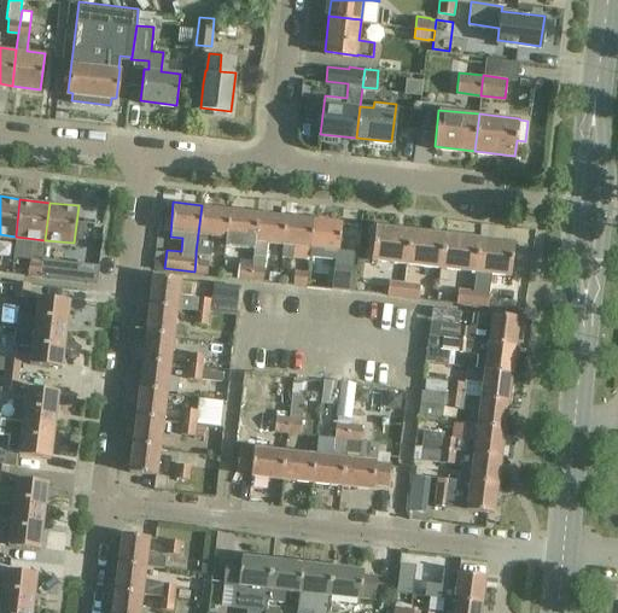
[(229,209),(202,205),(196,252),(210,255),(213,234),(226,237),(225,244),(226,244),(229,209)]
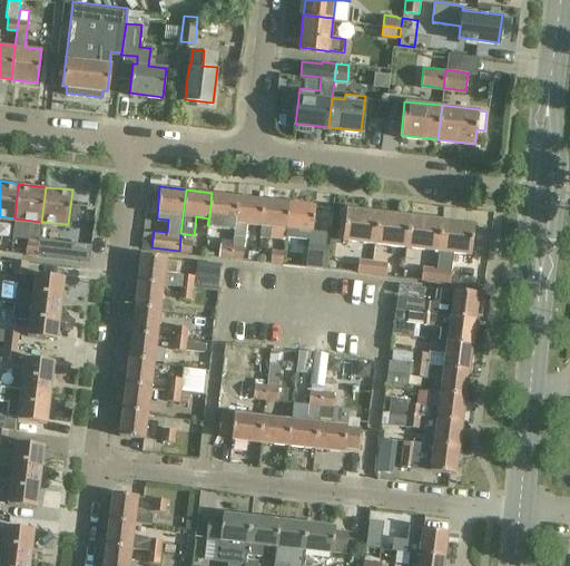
[(237,195),(212,193),(208,225),(234,228),(237,195)]
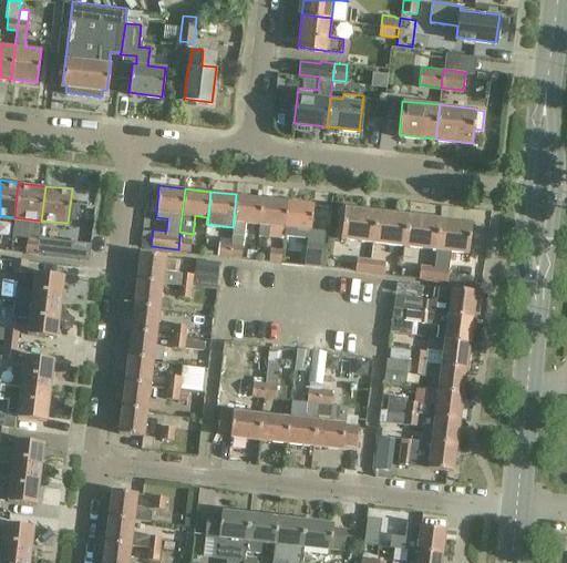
[(233,228),(233,229),(229,255),(240,256),(245,221),(259,223),(263,197),(236,194),(233,227),(233,228)]
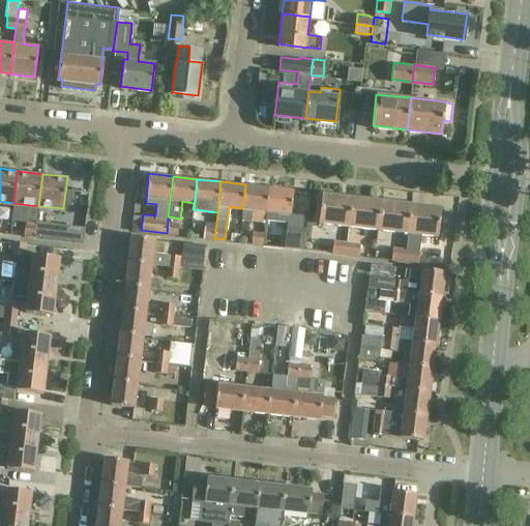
[(269,186),(245,184),(242,208),(240,218),(251,220),(252,208),(266,210),(269,186)]
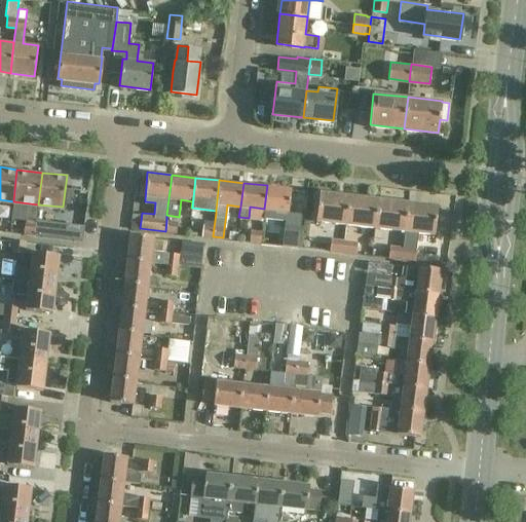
[(291,188),(267,185),(264,209),(263,216),(286,219),(287,212),(288,212),(291,188)]
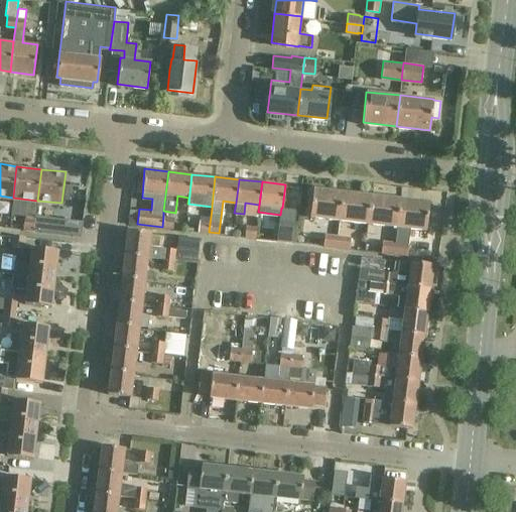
[(310,216),(339,219),(342,190),(313,187),(310,216)]
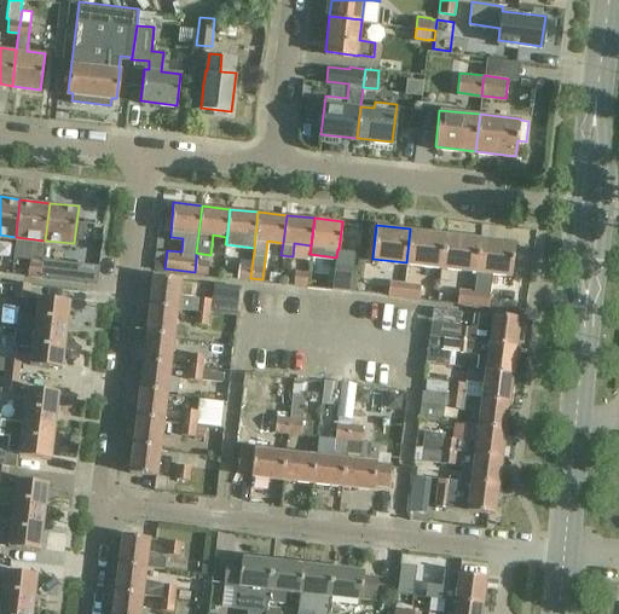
[(406,262),(441,266),(445,233),(410,229),(406,262)]
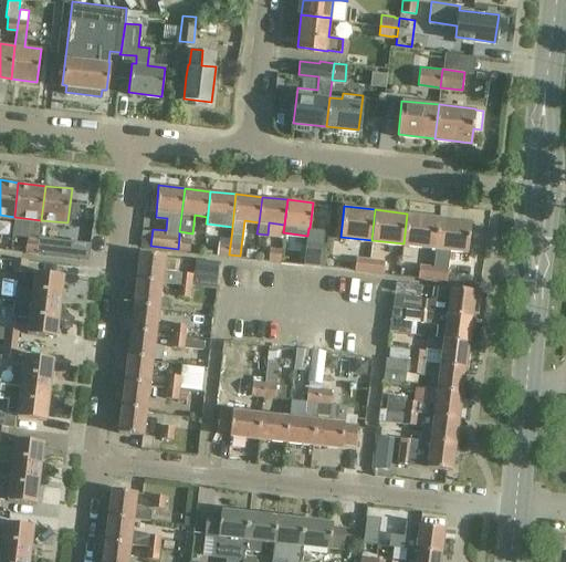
[(404,243),(435,247),(439,217),(407,214),(404,243)]
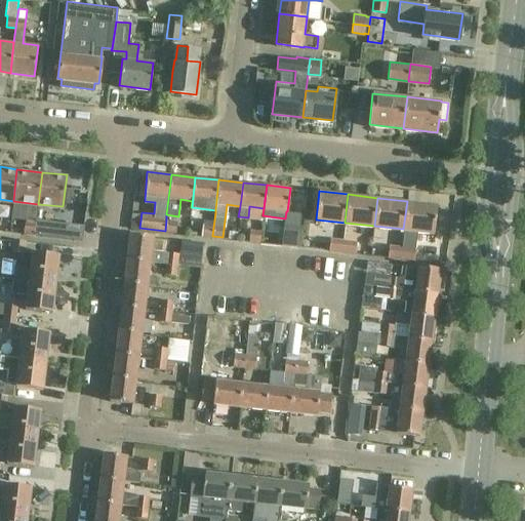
[(404,230),(402,245),(401,256),(414,258),(415,247),(414,247),(416,231),(434,233),(437,204),(407,201),(403,229),(404,230)]
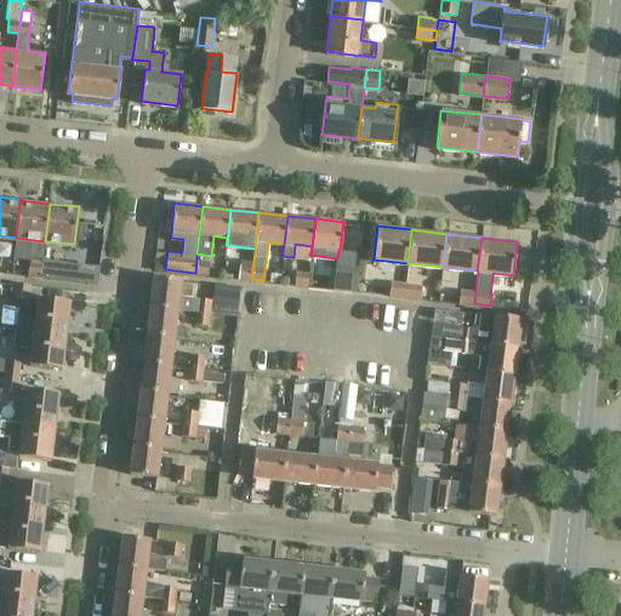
[(240,258),(238,277),(251,279),(255,251),(249,251),(248,260),(240,258)]
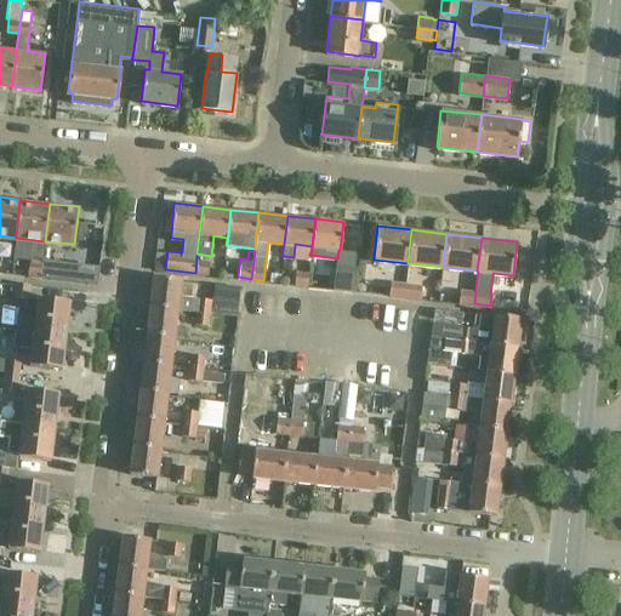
[(43,258),(30,257),(29,274),(41,275),(43,258)]
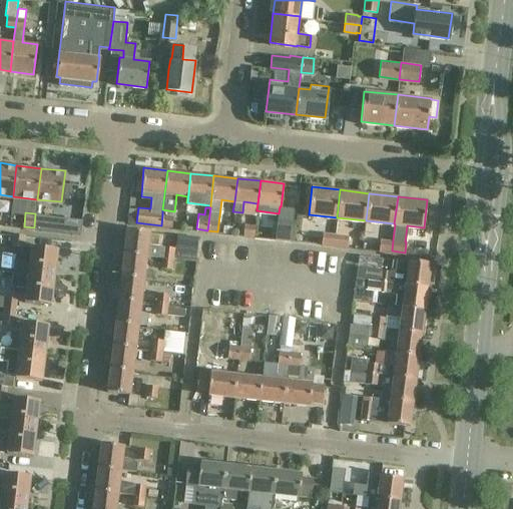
[(172,215),(162,214),(161,225),(171,226),(172,215)]
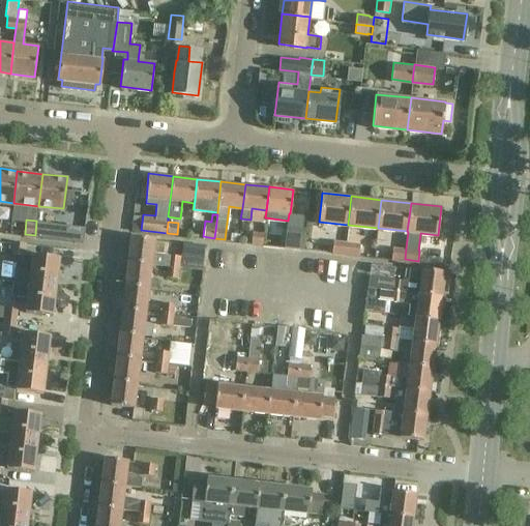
[(285,246),(304,249),(306,226),(288,224),(285,246)]
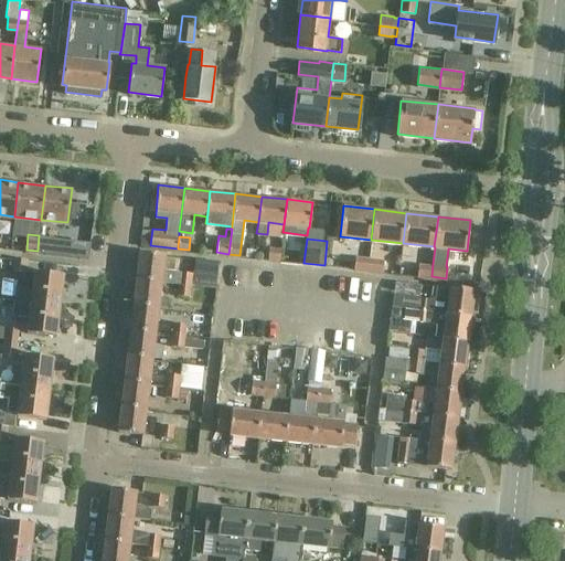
[(73,240),(72,255),(88,256),(91,242),(82,241),(73,240)]
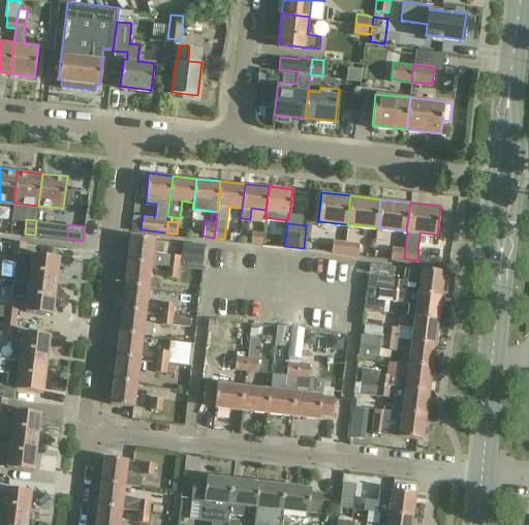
[(251,242),(261,243),(263,232),(252,229),(251,242)]
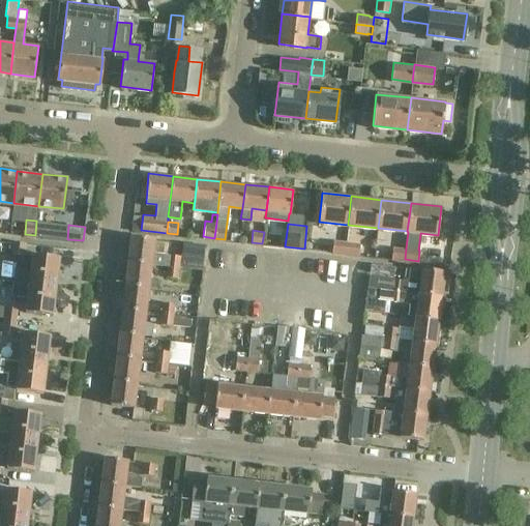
[(151,263),(168,265),(180,266),(181,255),(153,251),(154,237),(130,235),(128,259),(152,261),(151,263)]
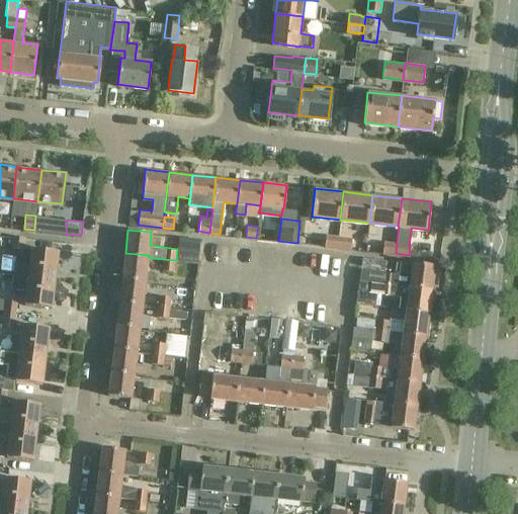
[(325,246),(338,247),(339,235),(327,233),(325,246)]
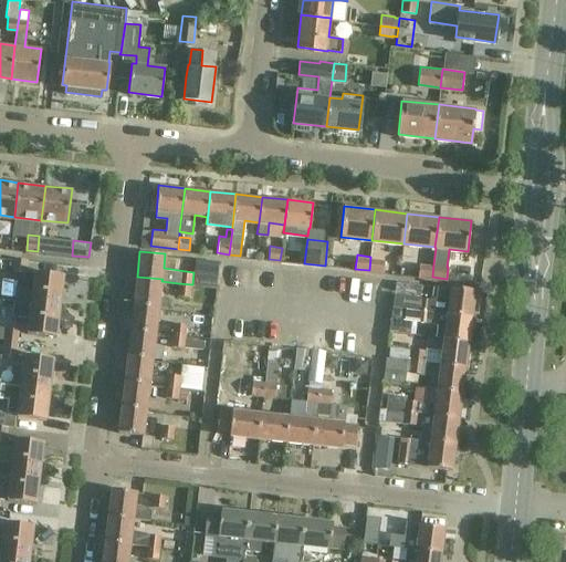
[(0,270),(10,271),(11,257),(0,256),(0,270)]
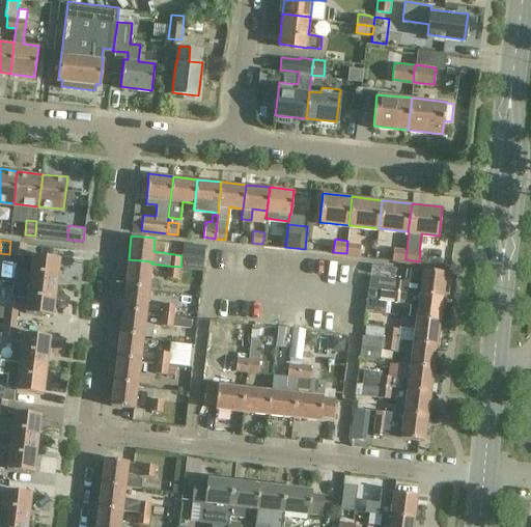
[(12,254),(24,255),(26,242),(15,241),(12,254)]
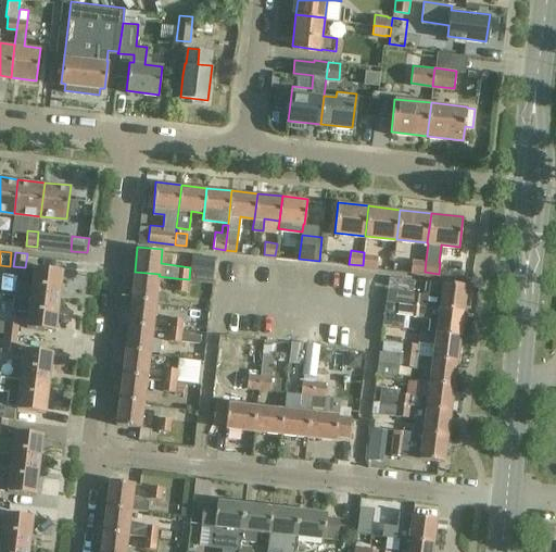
[(378,253),(364,252),(363,265),(377,267),(378,253)]
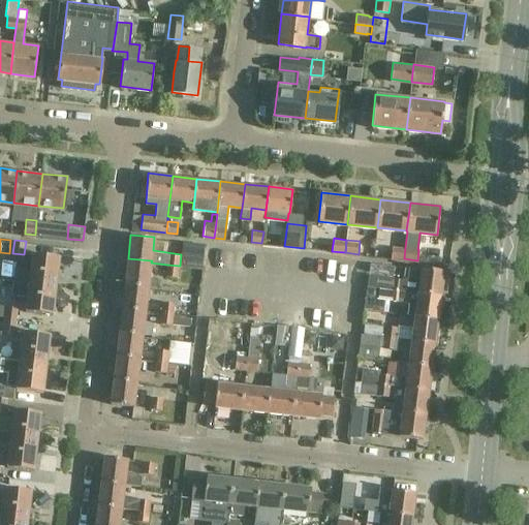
[(391,257),(397,257),(404,258),(405,247),(392,246),(391,257)]
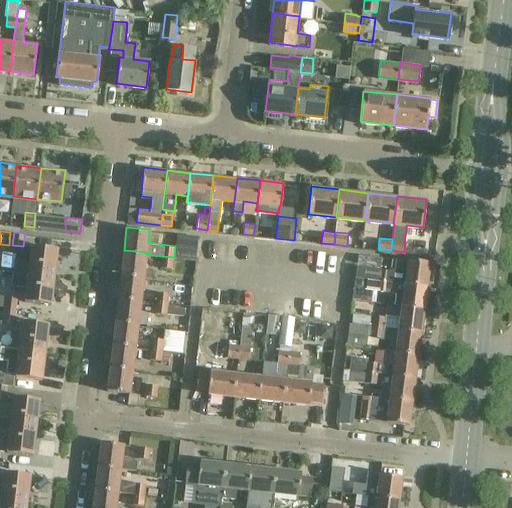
[(22,259),(21,270),(54,275),(57,247),(32,244),(30,260),(22,259)]
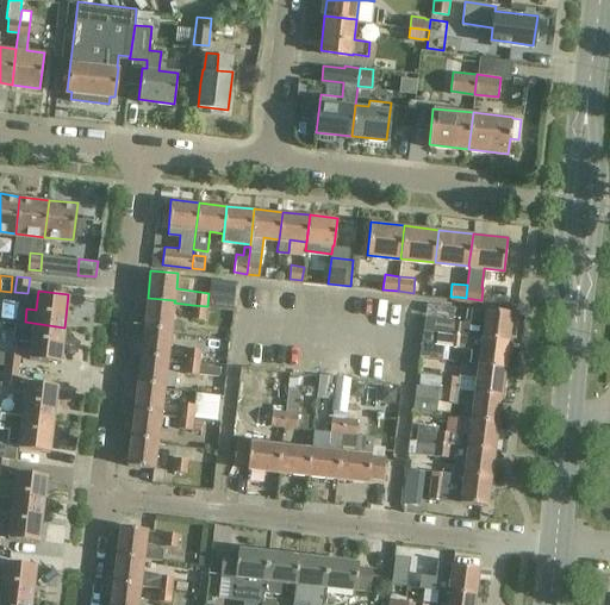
[(209,293),(207,306),(231,310),(234,294),(209,291),(209,293)]
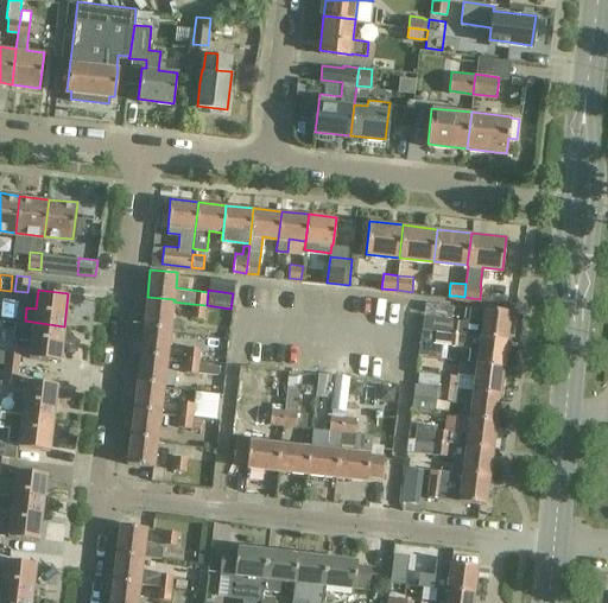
[(175,299),(147,297),(144,324),(171,327),(171,328),(181,329),(182,318),(172,317),(173,302),(175,299)]
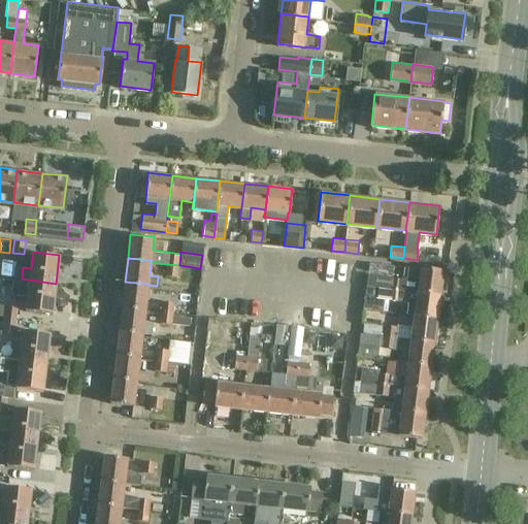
[(179,265),(167,264),(166,274),(178,276),(179,265)]
